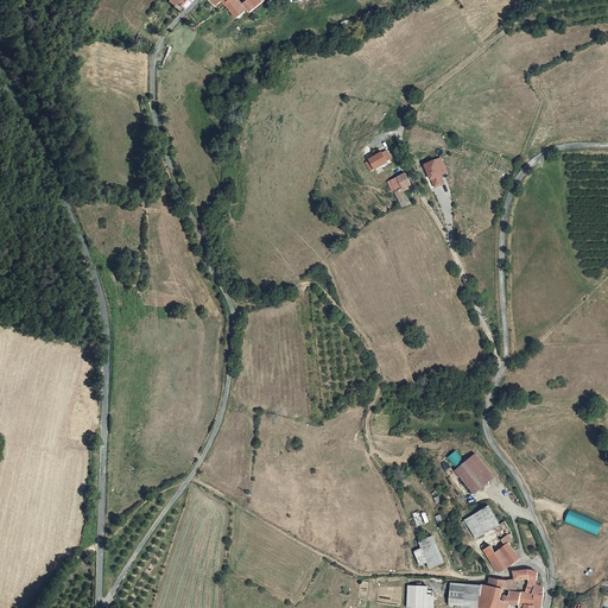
[(228,0),(223,1),(239,19),(248,10),(251,12),(265,0),(248,0),(244,5),(238,0),(228,0)]
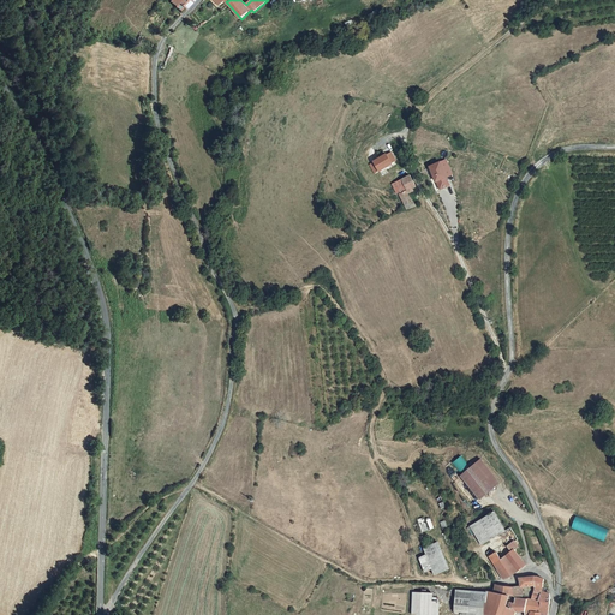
[(374,161),(374,163),(378,171),(380,173),(394,165),(393,162),(389,154),(388,154),(374,161)]
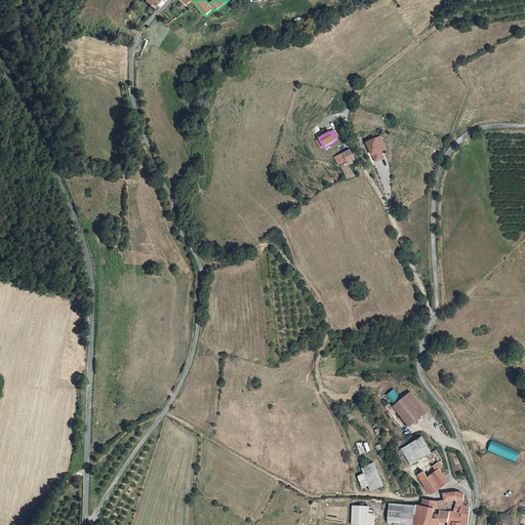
[(381,136),(367,143),(372,155),(373,155),(376,162),(385,158),(381,152),(387,150),(381,136)]
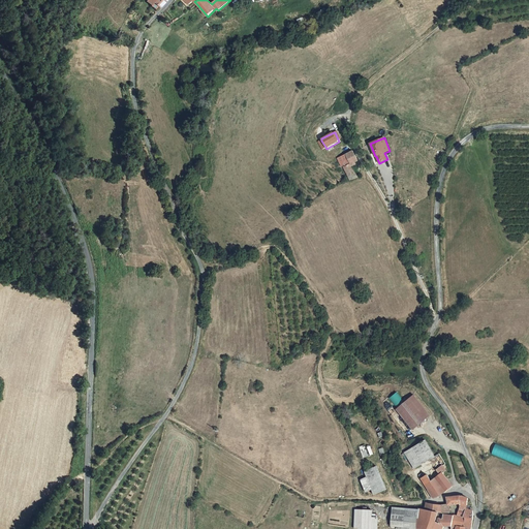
[(347,154),(351,164),(359,161),(353,151),(347,154)]
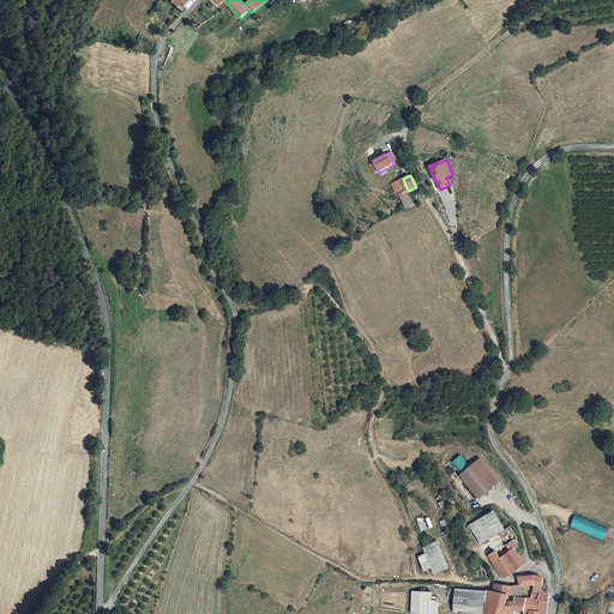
[(408,191),(403,179),(392,184),(398,196),(399,194),(408,191)]
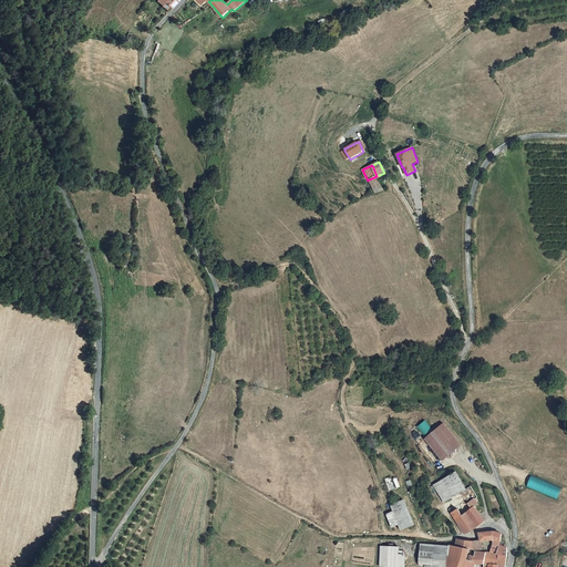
[(382,189),(377,176),(369,179),(374,193),(382,189)]
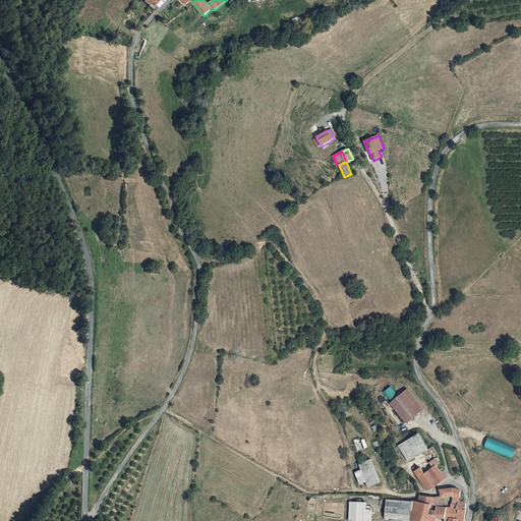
[(407,389),(389,403),(406,424),(423,409),(407,389)]
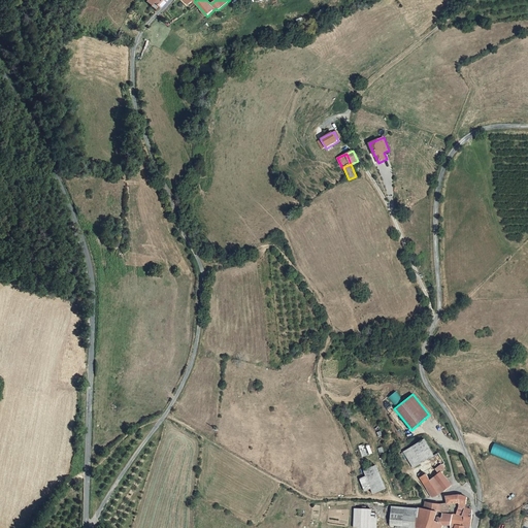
[(434,456),(424,439),(403,452),(413,468),(434,456)]
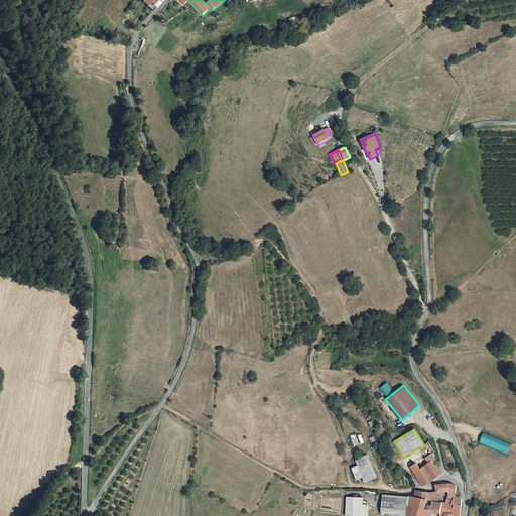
[(424,459),(428,463),(430,461),(431,462),(435,460),(431,454),(424,459)]
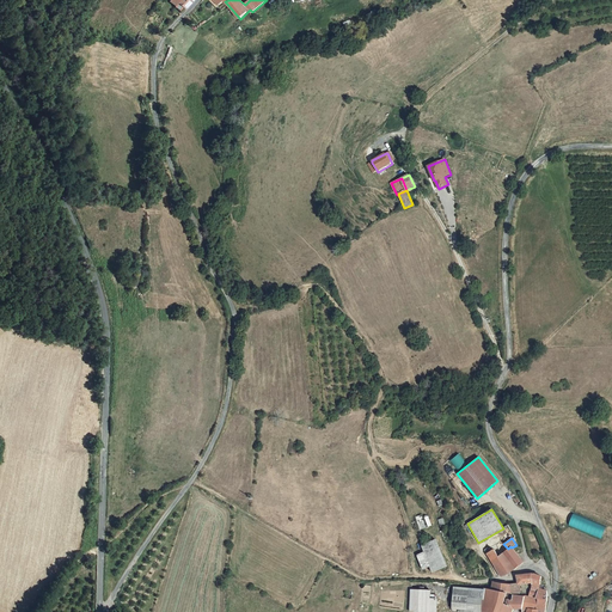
[(430,567),(433,571),(447,565),(438,540),(423,546),(426,552),(417,556),(423,570),(430,567)]
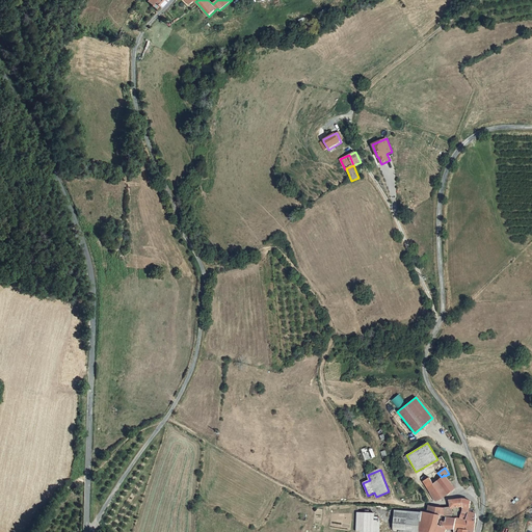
[(455,489),(445,476),(444,475),(442,477),(433,483),(430,478),(423,482),(434,501),(440,500),(442,499),(455,489)]
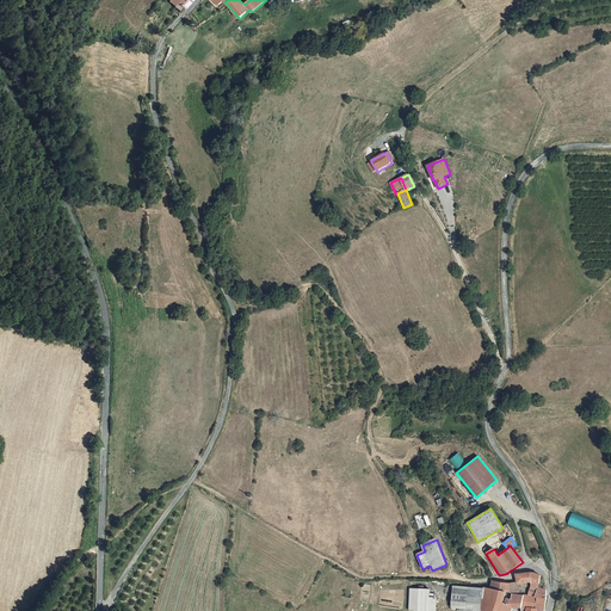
[(518,575),(520,582),(523,582),(535,581),(535,584),(543,585),(544,576),(537,573),(518,575)]
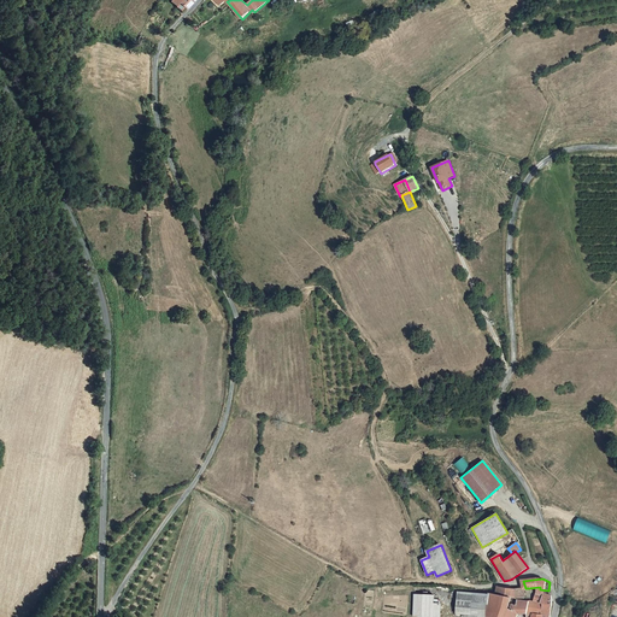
[(460,593),(459,603),(475,603),(491,604),(491,594),(460,593)]
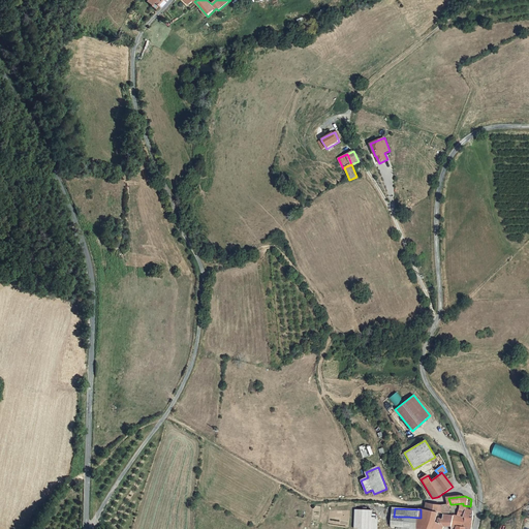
[(438,521),(440,511),(428,508),(426,528),(440,528),(441,528),(444,528),(445,524),(445,522),(438,521)]
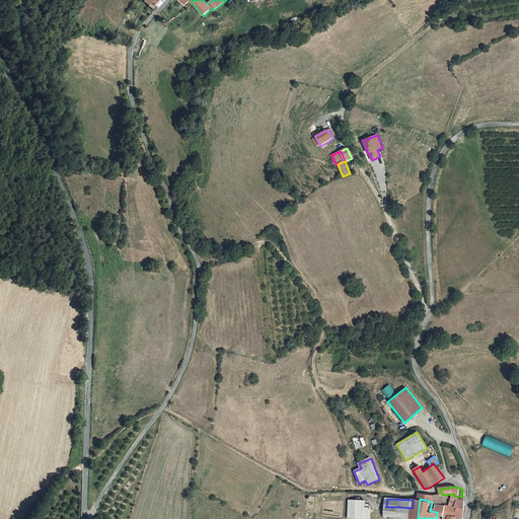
[(458,518),(459,517),(463,518),(465,504),(465,499),(460,499),(460,501),(459,506),(455,518),(458,518)]
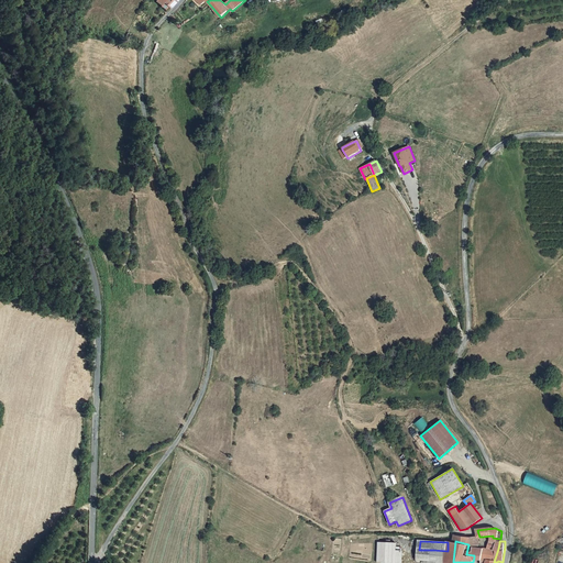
[(396,543),(377,542),(377,562),(386,562),(401,562),(401,551),(396,551),(396,543)]
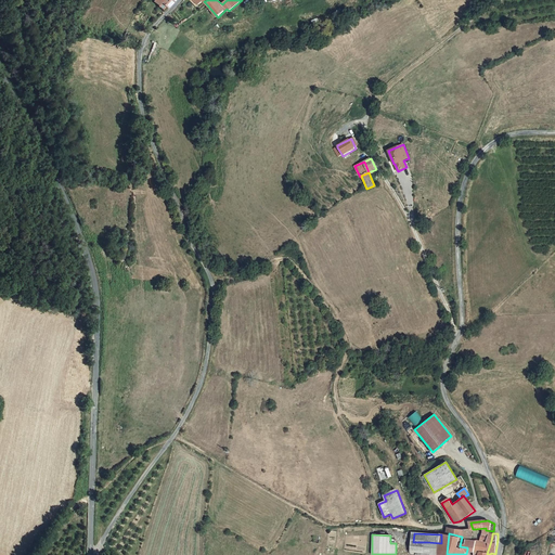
[(472,551),(477,551),(479,540),(475,539),(468,538),(467,542),(467,544),(467,547),(467,550),(472,551)]
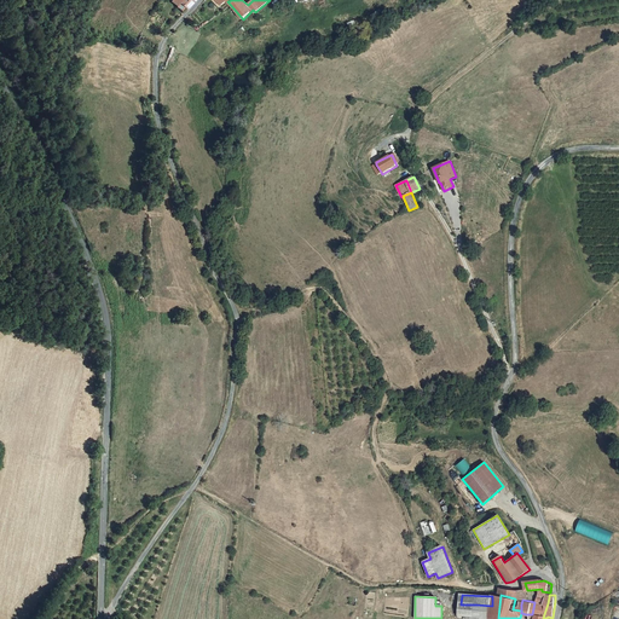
[(543,618),(548,603),(534,602),(532,614),(532,618),(533,618),(543,618)]
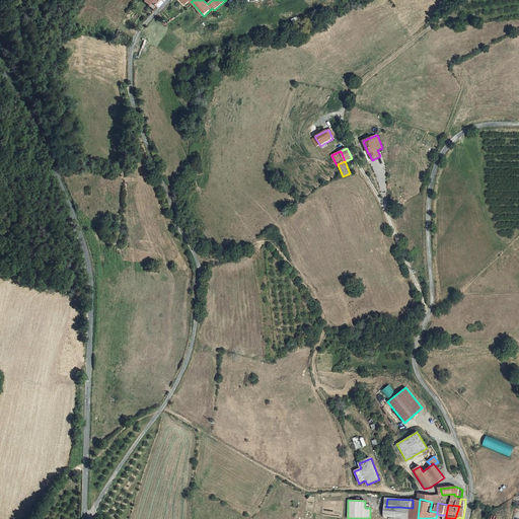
[(399,507),(386,507),(386,513),(390,514),(390,516),(398,517),(399,507)]
